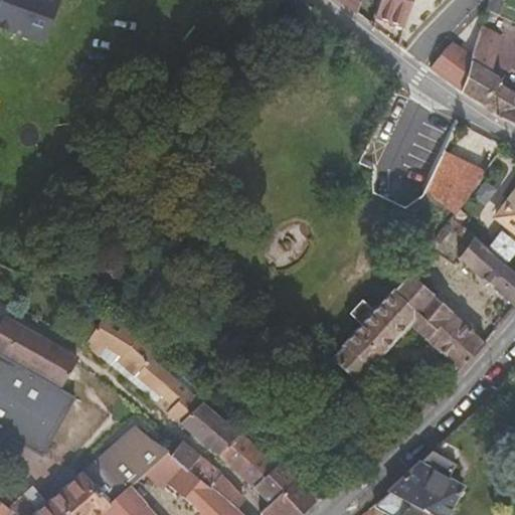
[(0,27),(47,43),(60,0),(0,0),(0,1),(0,27)]
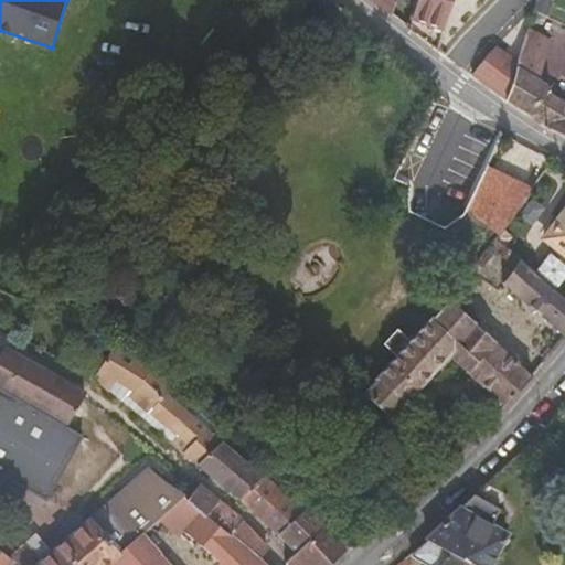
[(374,0),(392,12),(394,0),(374,0)]
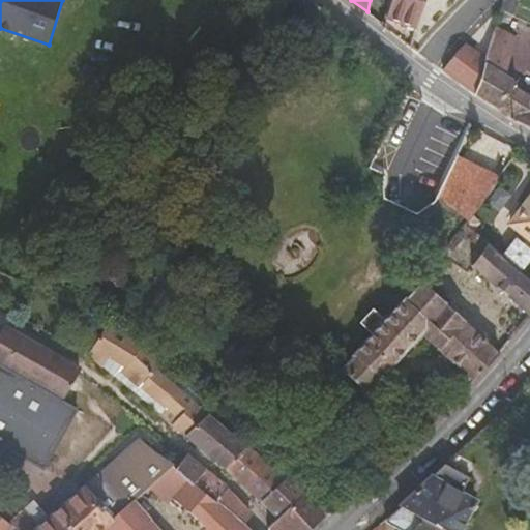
[(391,0),(386,17),(417,27),(425,0),(391,0)]
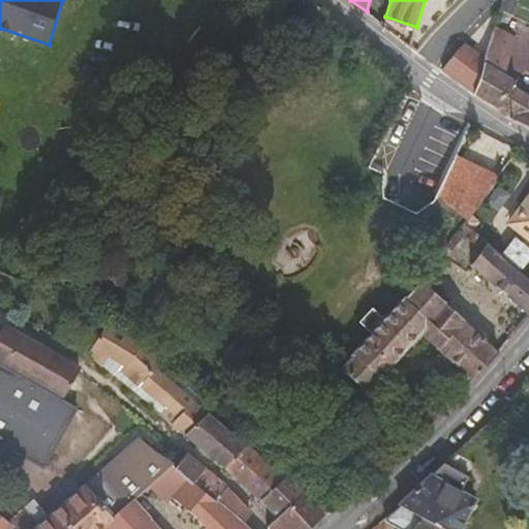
[(503,0),(501,10),(514,14),(517,0),(503,0)]
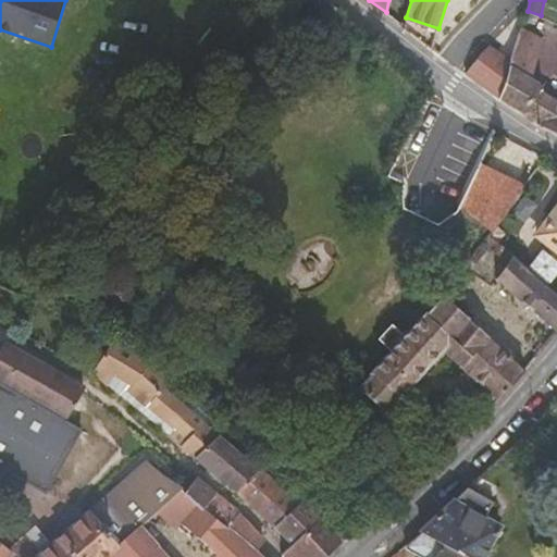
[(522,31),(482,51),(466,73),(499,99),(522,31)]
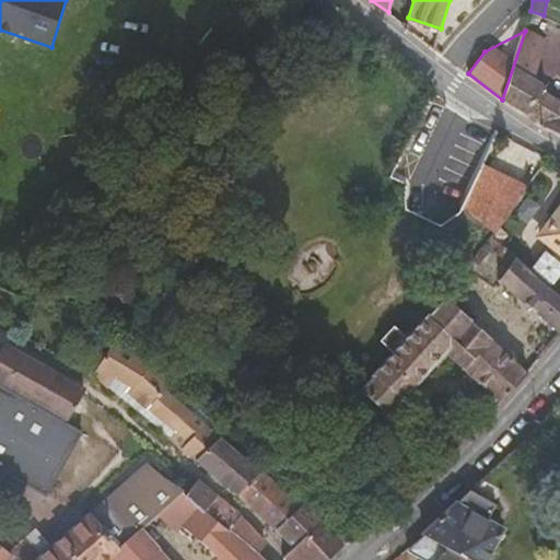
[(536,32),(534,35),(525,31),(502,100),(546,126),(546,128),(559,135),(559,102),(541,92),(544,89),(533,81),(547,37),(536,32)]
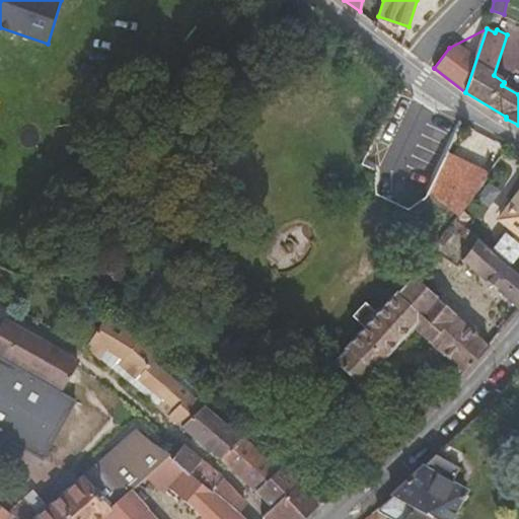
[(456,219),(488,177),(446,157),(427,197),(456,219)]
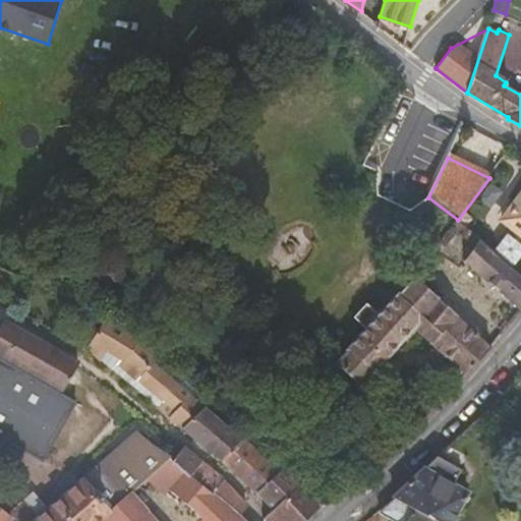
[(505,209),(513,196),(491,182),(481,197),(498,209),(501,205),(505,209)]
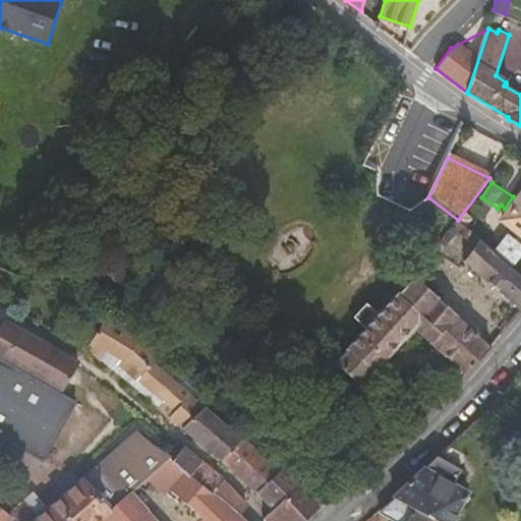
[(520,198),(503,222),(520,236),(520,198)]
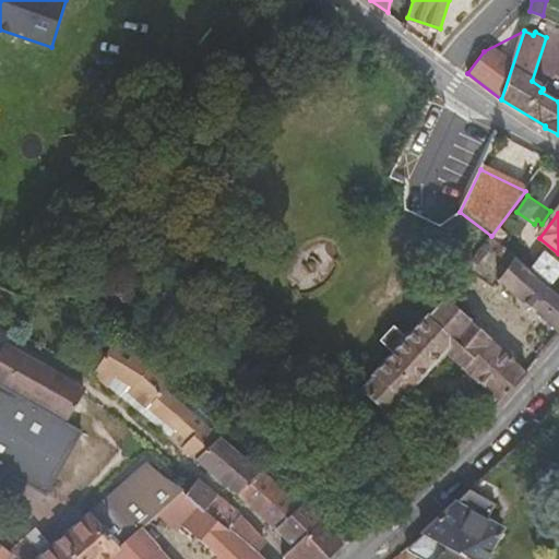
[(508,268),(496,283),(558,334),(558,298),(513,261),(489,239),(484,246),(508,268)]
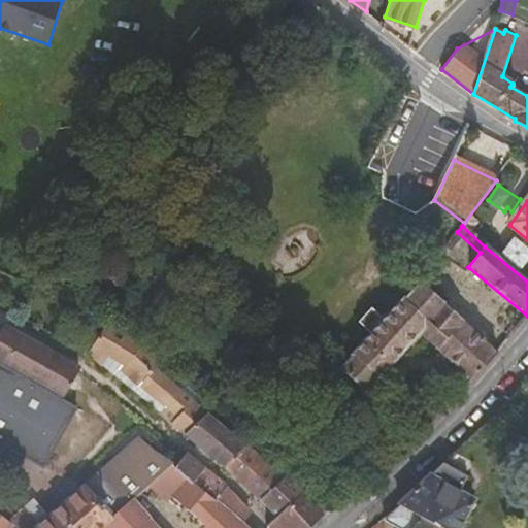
[(130,281),(137,284),(143,263),(117,254),(107,281),(128,288),(130,281)]
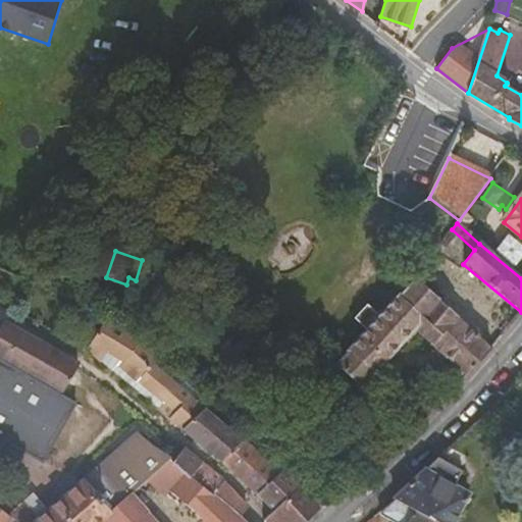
[(128,277),(126,284),(134,288),(136,280),(128,277)]
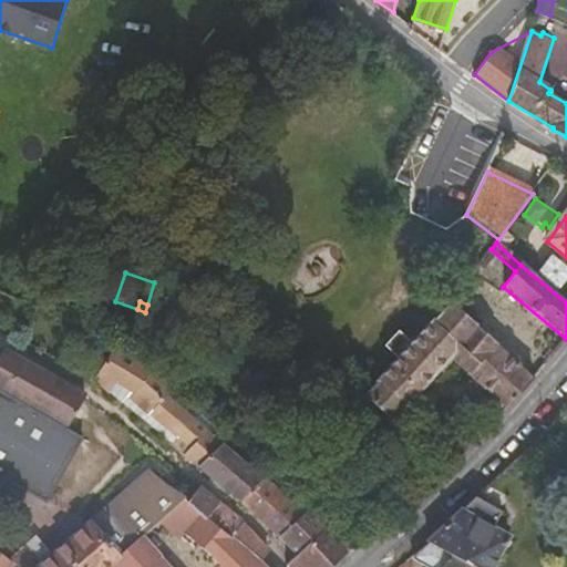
[(389,420),(402,406),(403,406),(449,358),(507,411),(533,381),(475,328),(478,323),(474,317),(468,322),(449,306),(434,322),(433,321),(411,343),(398,331),(383,347),(398,360),(375,382),(377,383),(364,398),(389,420)]
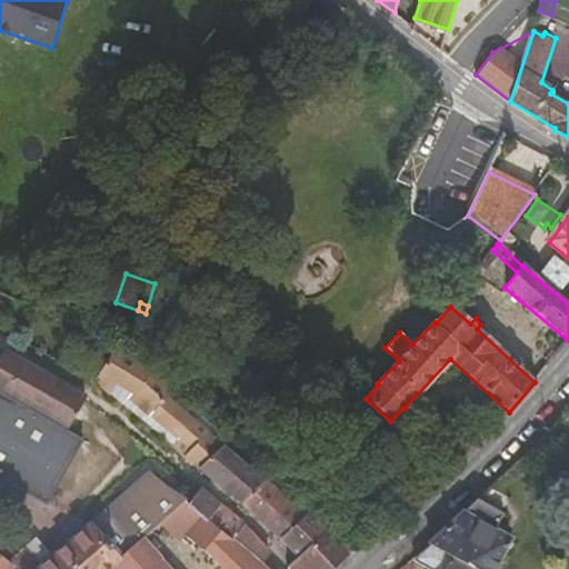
[(0,393),(65,430),(82,398),(1,353),(0,356),(0,393)]
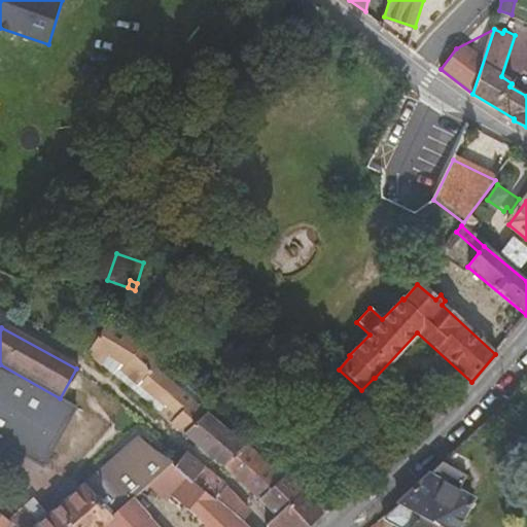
[(107,327),(89,356),(101,365),(107,358),(167,410),(162,416),(185,436),(207,414),(211,410),(138,348),(107,327)]
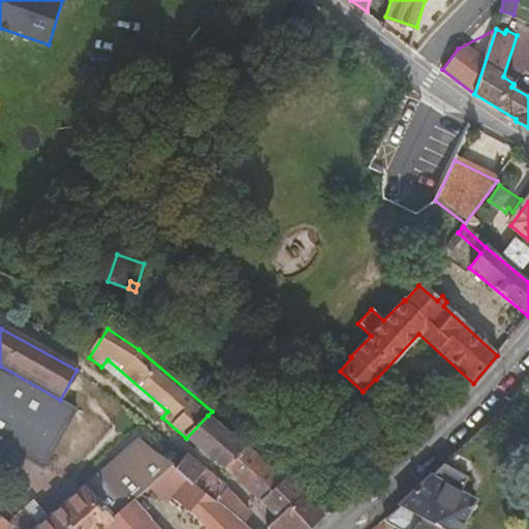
[(117,379),(162,417),(167,411),(107,360),(101,367),(117,379)]
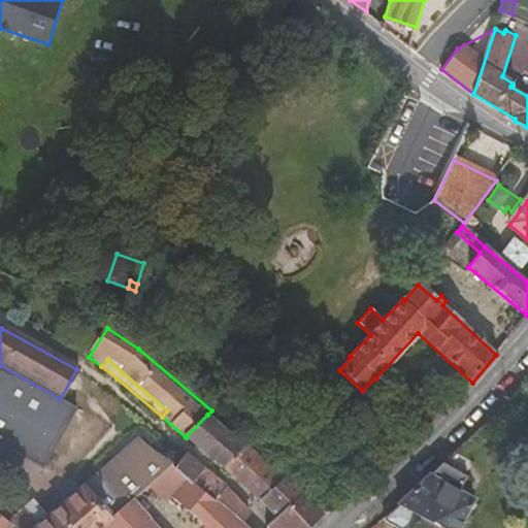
[(76,407),(60,399),(0,365),(0,441),(42,466),(76,407)]
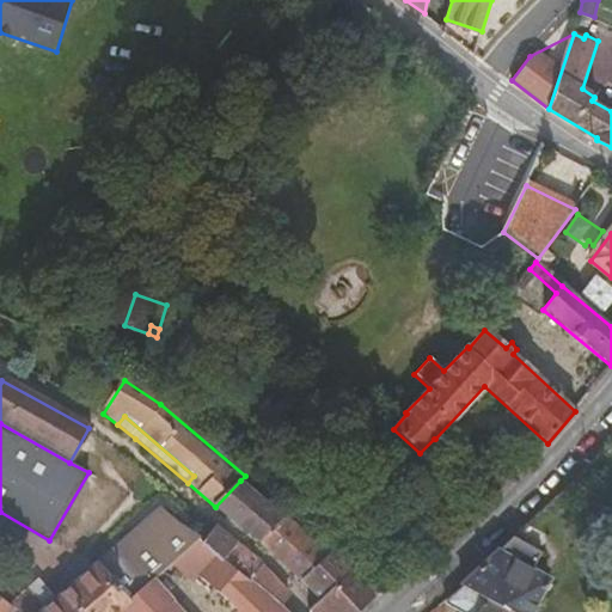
[(261,544),(286,520),(240,481),(215,507),(261,544)]
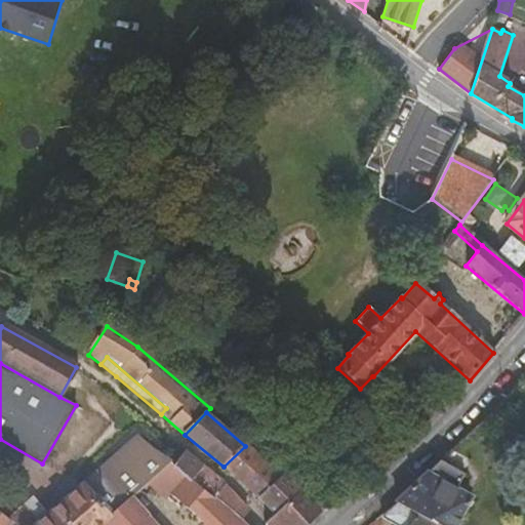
[(107,524),(131,501),(155,478),(168,466),(171,461),(156,453),(138,439),(87,486),(86,484),(48,518),(39,524),(37,524),(22,508),(9,521),(15,524),(107,524)]
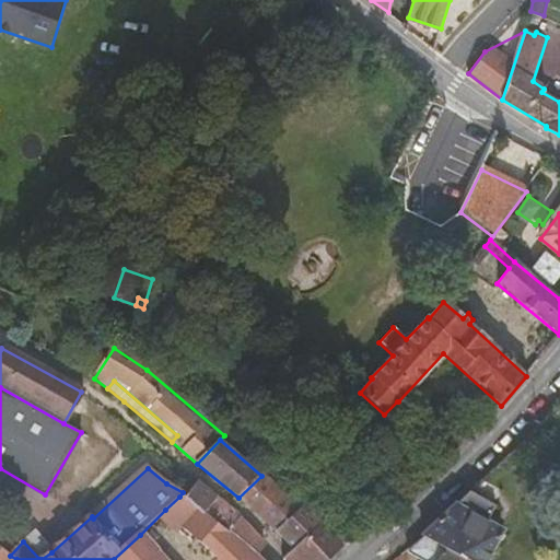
[(301,509),(261,476),(238,498),(257,514),(273,534),(301,509)]
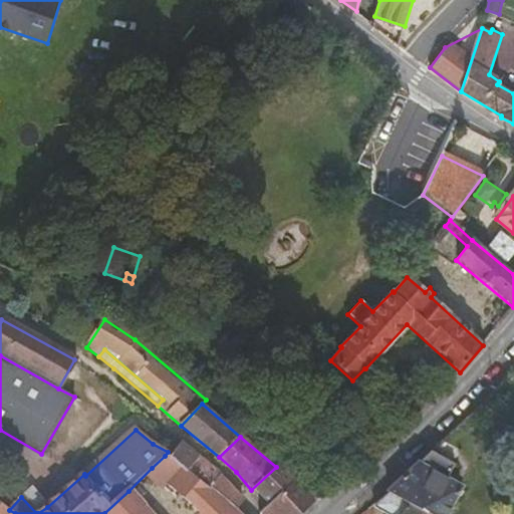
[(186,471),(200,458),(181,444),(167,457),(180,468),(185,472),(186,471)]
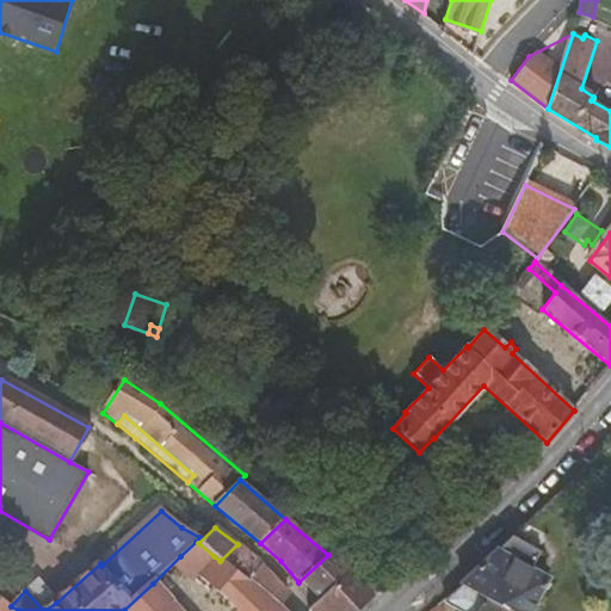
[(462,585),(511,610),(530,610),(549,580),(532,571),(541,556),(511,538),(462,585)]
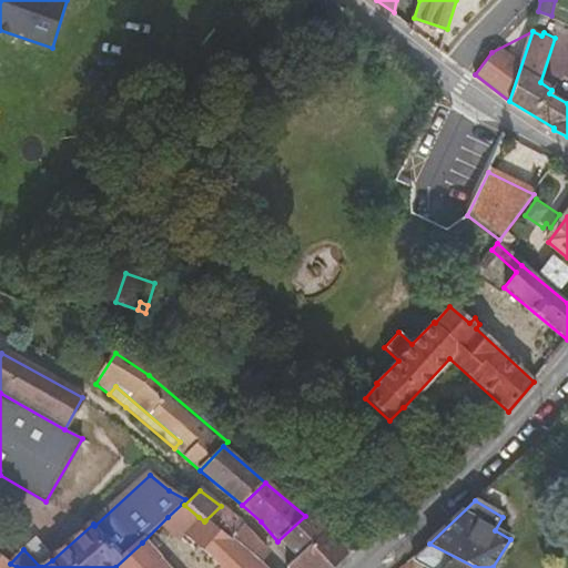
[(221,506),(205,520),(231,539),(243,526),(221,506)]
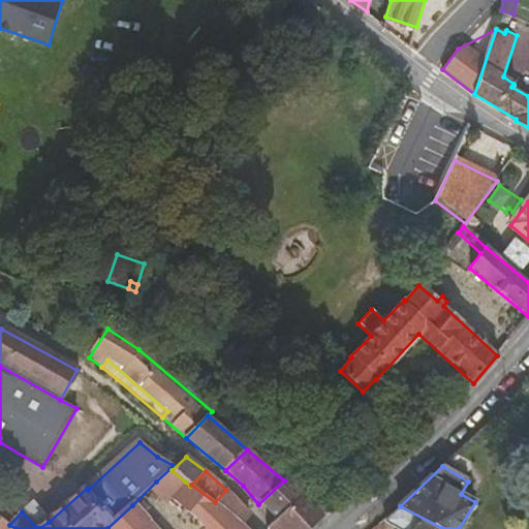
[(302,496),(284,480),(258,504),(273,524),(302,496)]
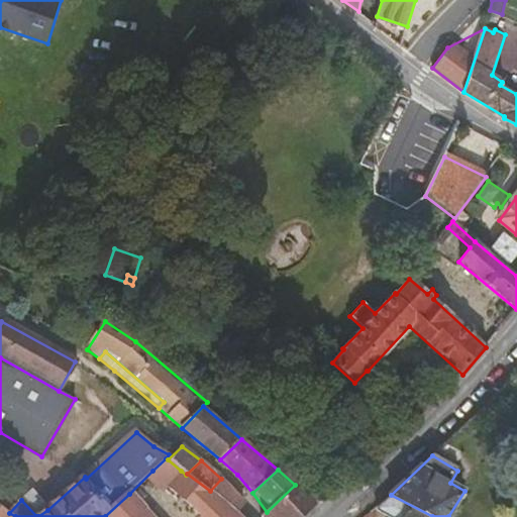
[(202,515),(199,516),(242,516),(235,511),(210,491),(187,474),(186,475),(181,471),(168,489),(202,515)]
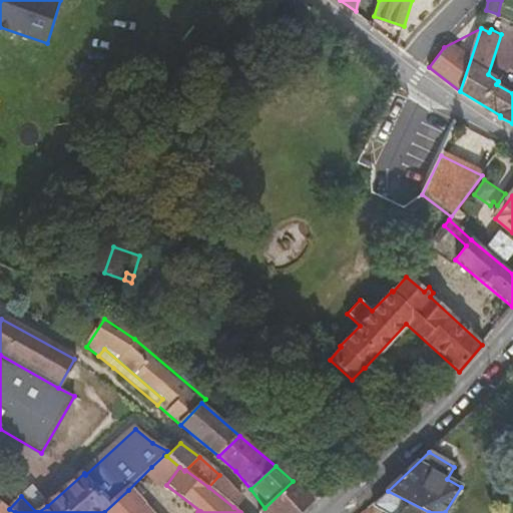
[(219,475),(208,487),(233,507),(242,497),(219,475)]
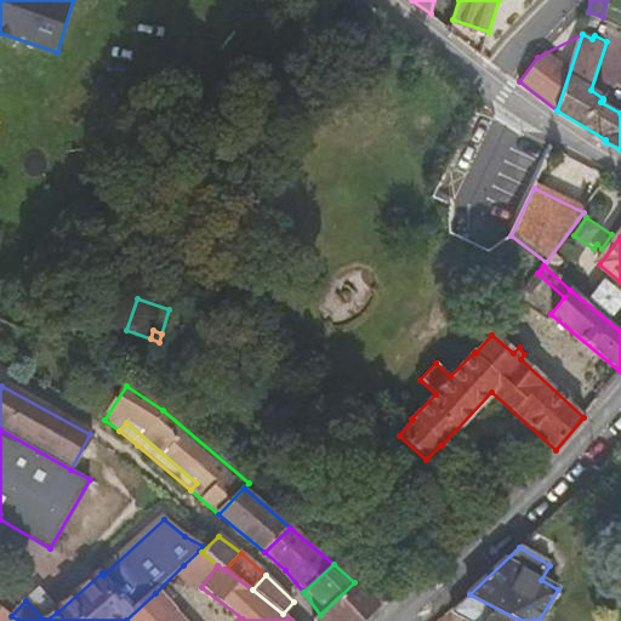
[(315,620),(358,620),(376,605),(354,582),(320,615),(315,620)]
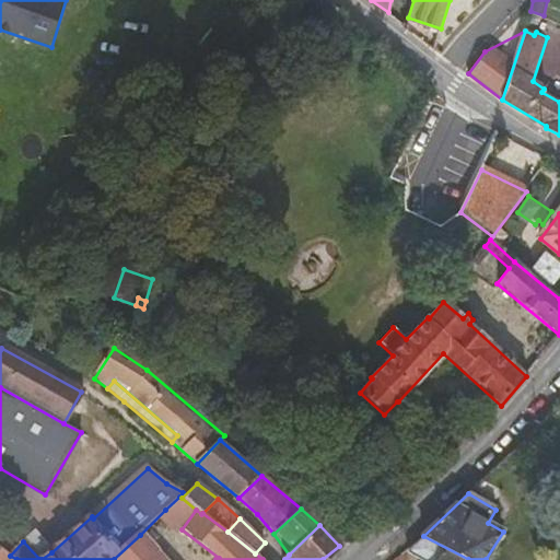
[(39,559),(42,559),(51,552),(33,533),(23,541),(39,559)]
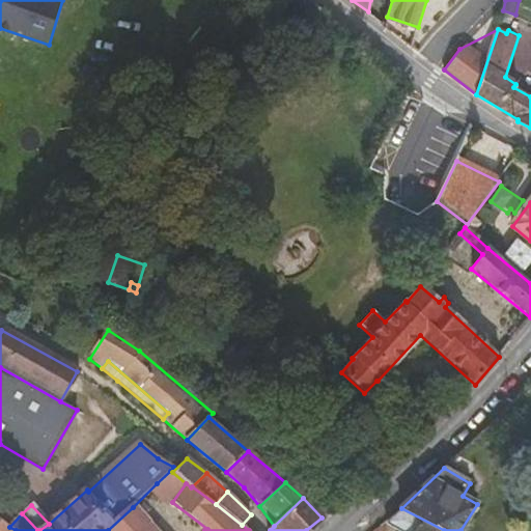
[(143,507),(137,511),(133,507),(108,530),(155,530),(144,520),(149,514),(143,507)]
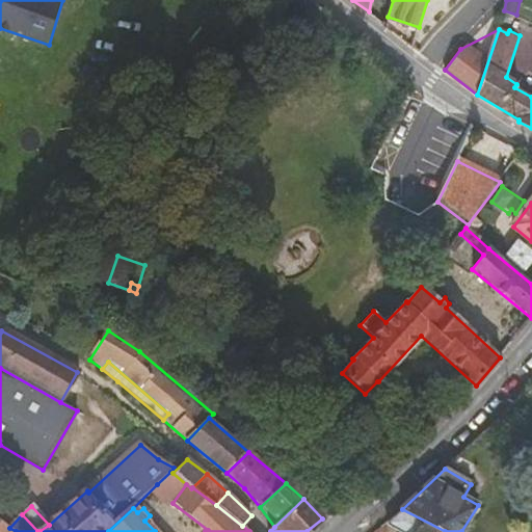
[(445,531),(402,509),(386,523),(400,531),(445,531)]
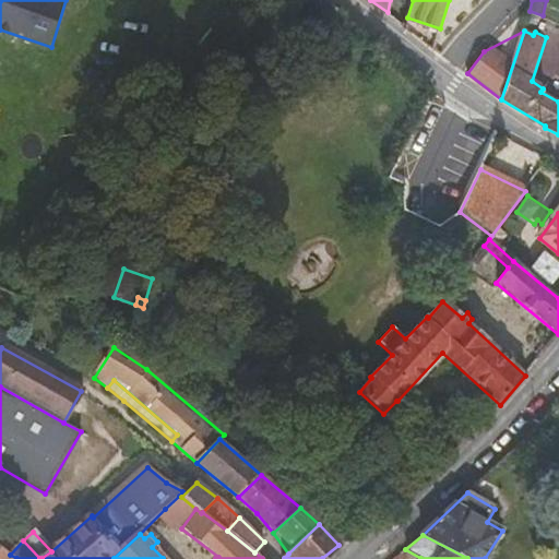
[(0,558),(16,558),(10,555),(0,548),(0,558)]
